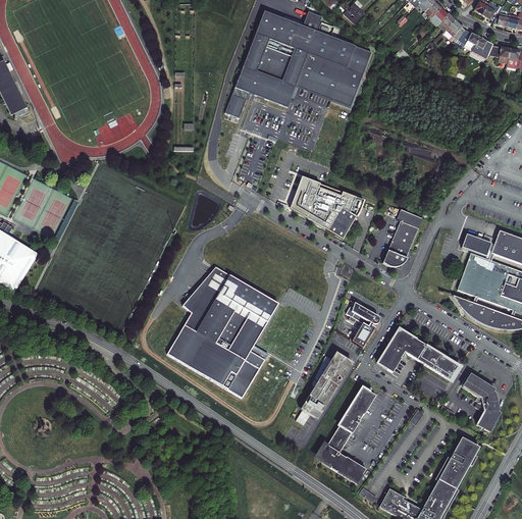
[(421,0),(419,2),(425,9),(429,6),(434,0),(421,0)]
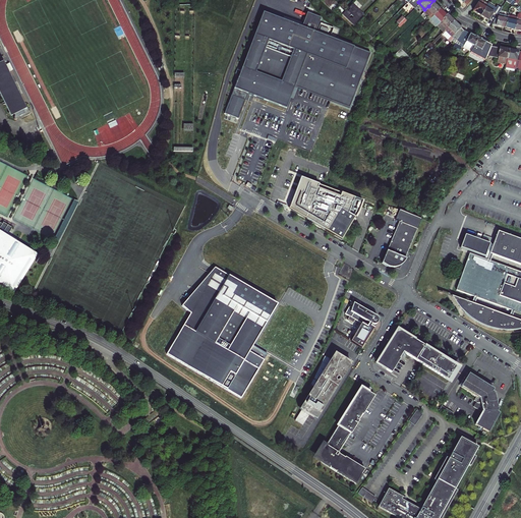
[(435,12),(440,7),(433,0),(428,6),(435,12)]
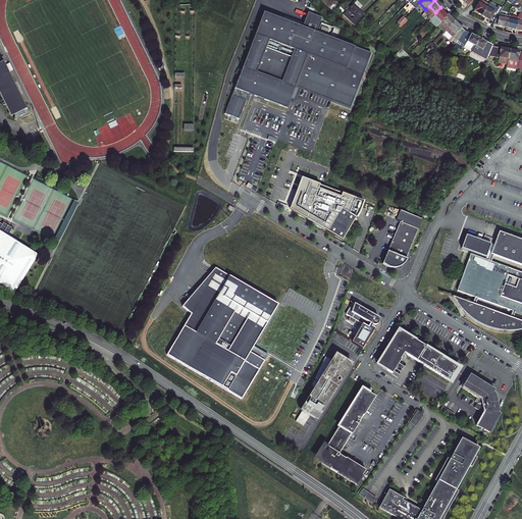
[(478,0),(473,8),(481,13),(488,2),(485,0),(478,0)]
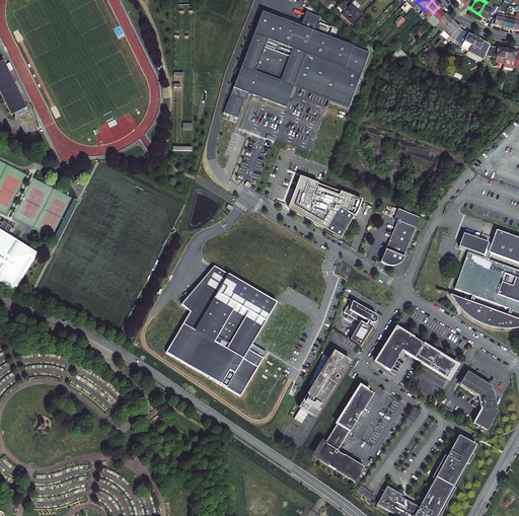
[(486,2),(478,13),(487,17),(491,10),(495,12),(499,6),(496,3),(494,5),(487,1),(486,2)]
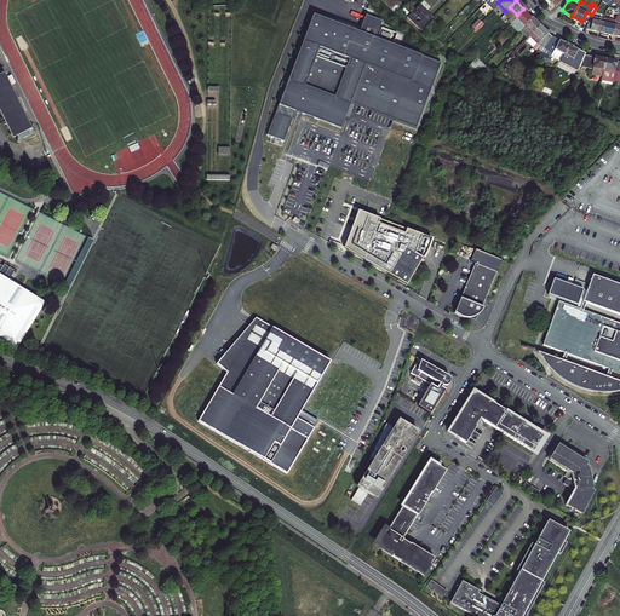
[(429,18),(415,5),(406,13),(420,27),(429,18)]
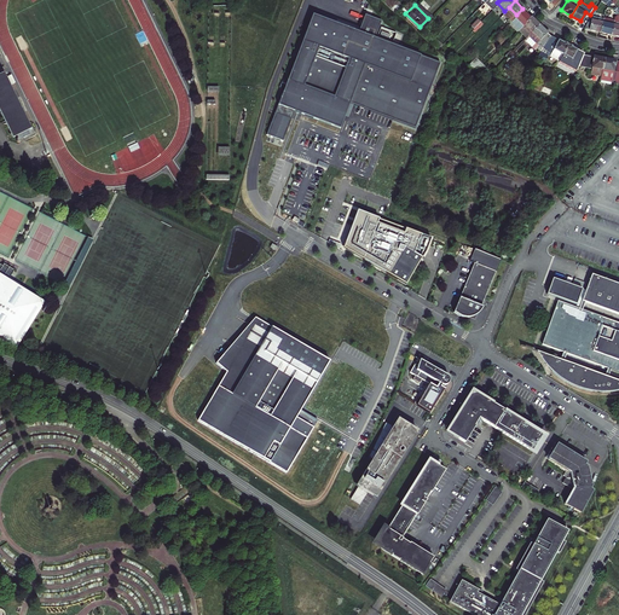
[(530,16),(522,9),(516,15),(524,22),(525,21),(530,16)]
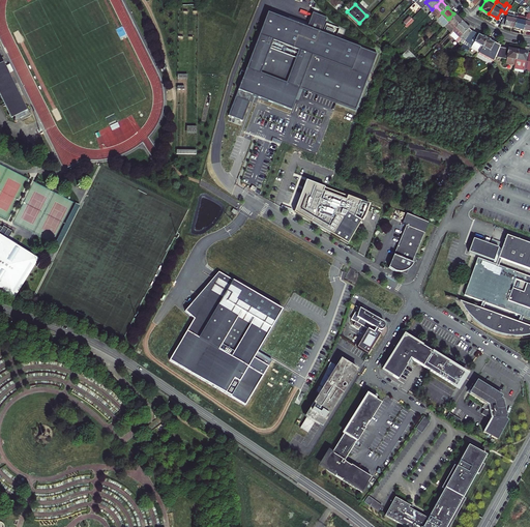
[(310,26),(271,12),(232,116),(247,121),(257,96),(261,97),(297,112),(305,89),(337,101),(357,109),(377,52),(343,38),(331,22),(317,12),(310,26)]
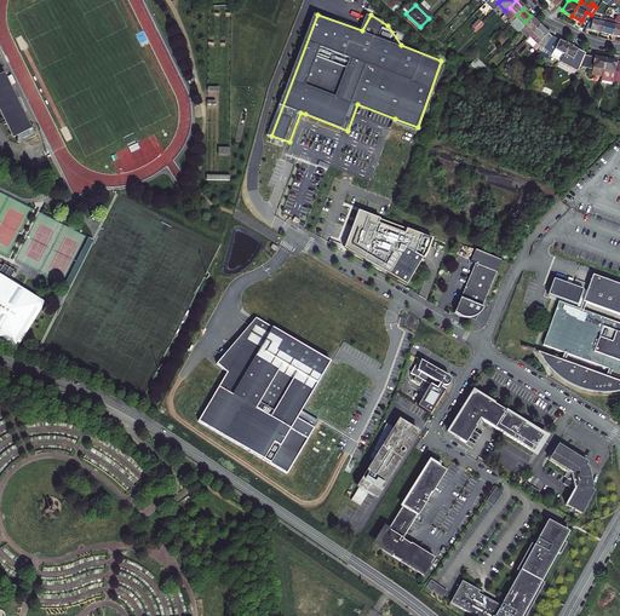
[(530,16),(526,21),(534,29),(540,23),(532,15),(530,16)]
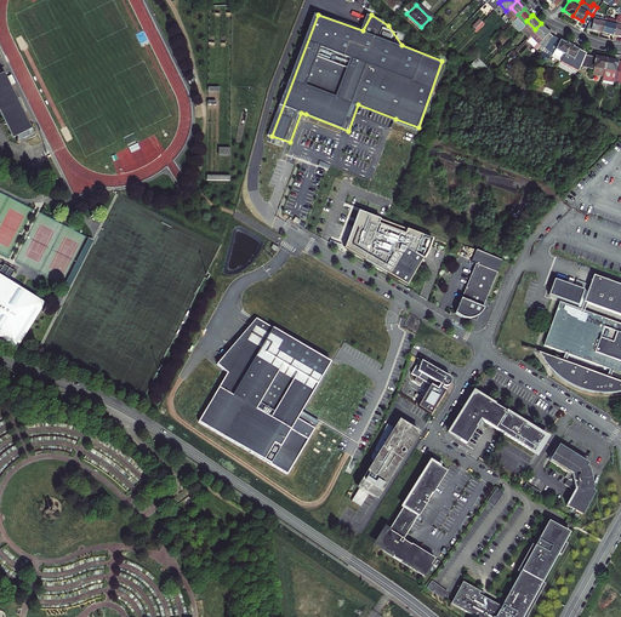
[(604,17),(593,15),(593,17),(591,17),(586,26),(602,29),(604,17)]
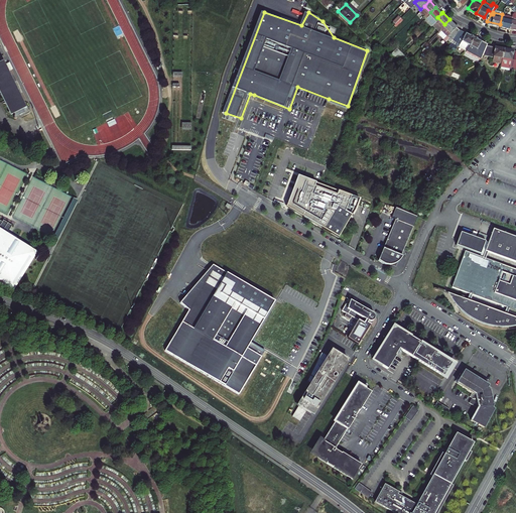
[(502,14),(500,24),(509,26),(512,15),(503,13),(502,14)]
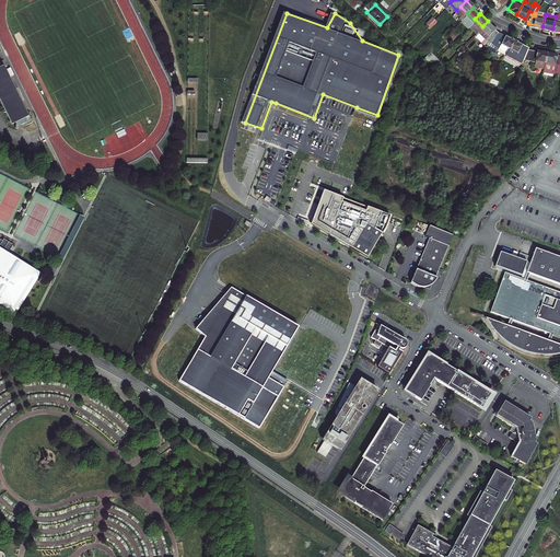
[(488,21),(482,26),(492,36),(498,31),(488,21)]
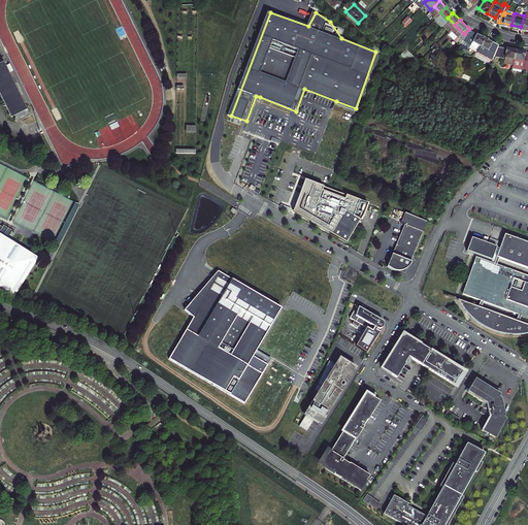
[(484,36),(470,29),(467,34),(473,37),(470,43),(479,47),(484,36)]
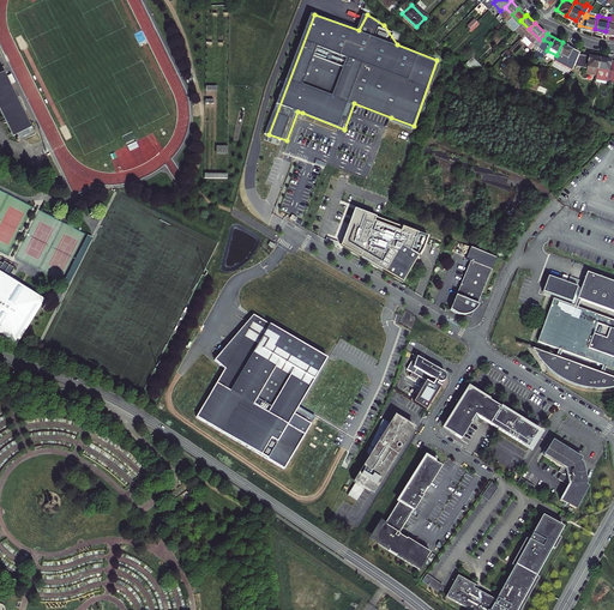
[(563,42),(557,55),(565,60),(572,47),(563,42)]
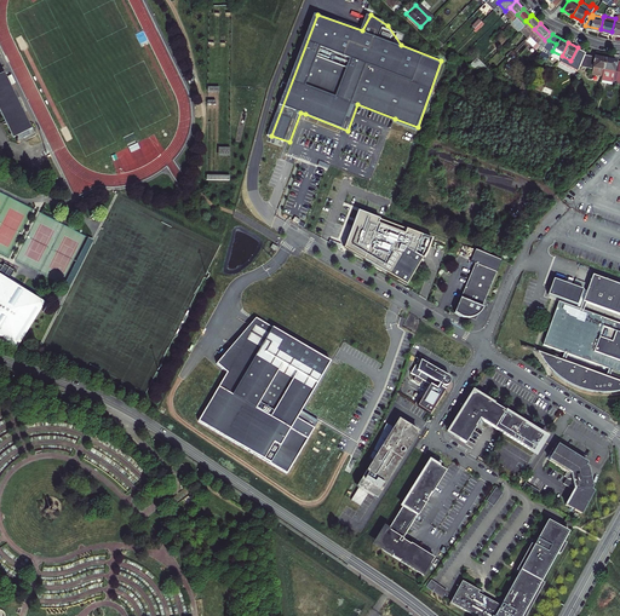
[(584,52),(580,61),(593,63),(592,72),(603,73),(603,72),(606,56),(584,52)]
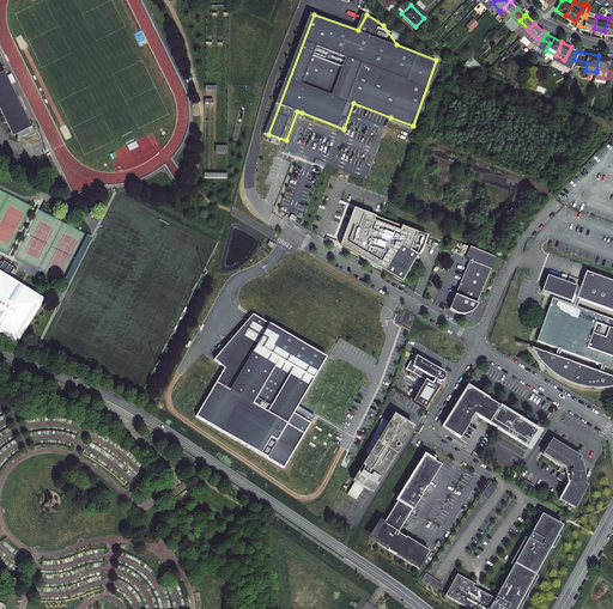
[(466,61),(473,68),(479,62),(471,55),(466,61)]
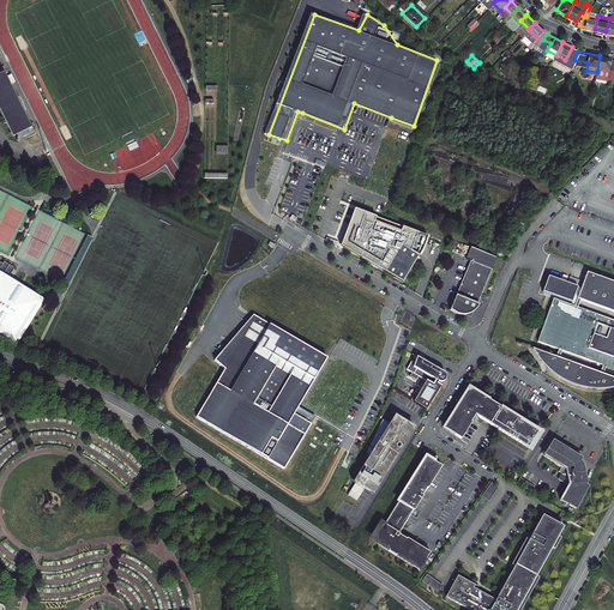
[(613,58),(600,55),(597,71),(607,72),(606,78),(613,79),(613,58)]
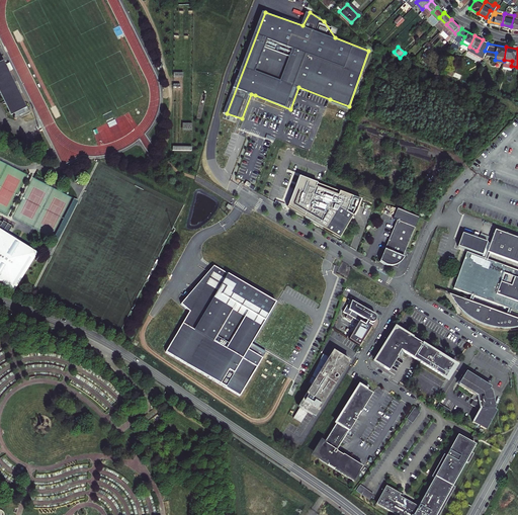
[(3,58),(0,59),(0,92),(10,113),(26,106),(3,58)]
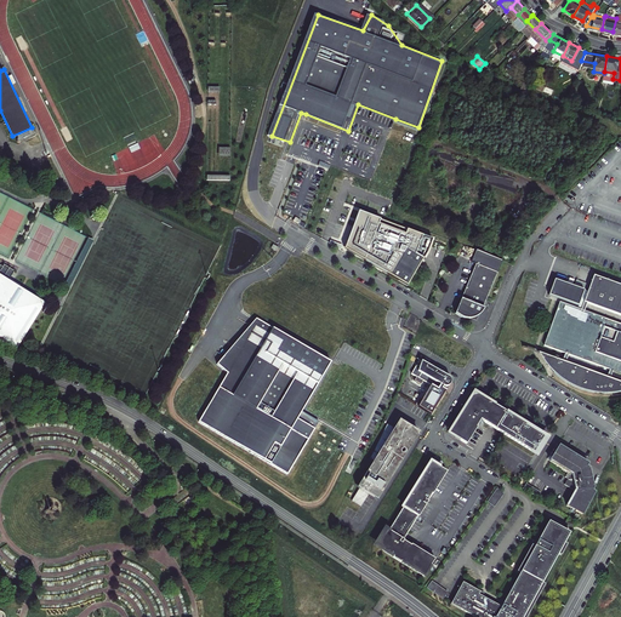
[(432,236),(359,207),(345,246),(406,281),(427,249),(432,236)]
